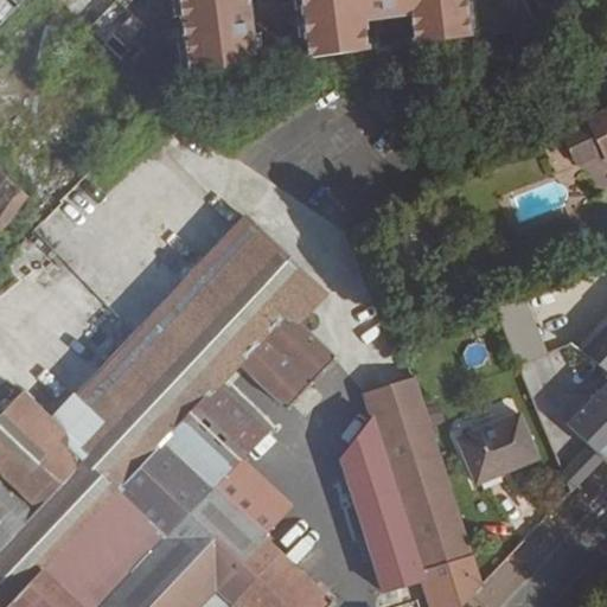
[(115,0),(89,27),(121,59),(149,30),(117,0),(115,0)]
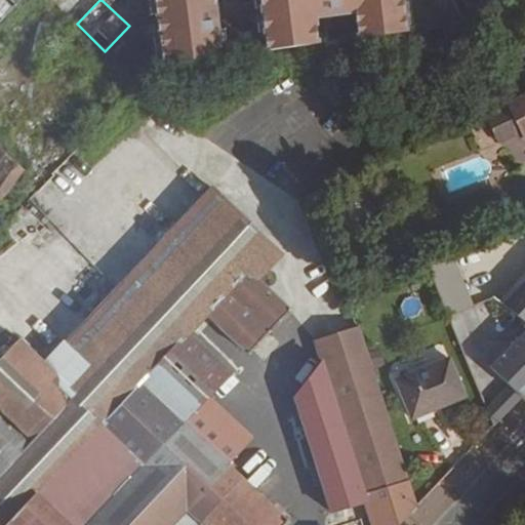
[(155,0),(162,63),(229,54),(223,0),(258,0),(266,50),(320,44),(317,19),(356,14),(358,38),(409,32),(404,0),(155,0)]
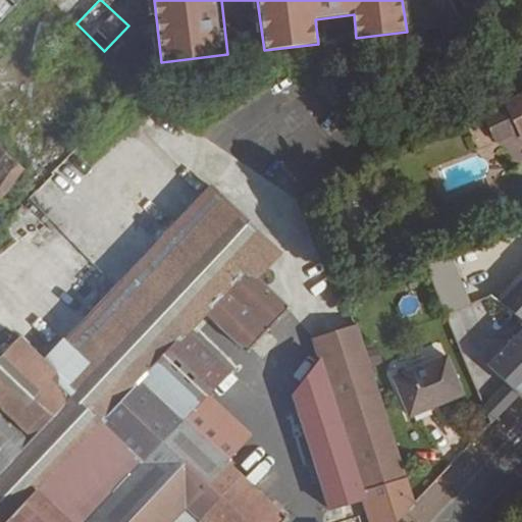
[(519,134),(521,140),(521,93),(504,103),(519,134)]
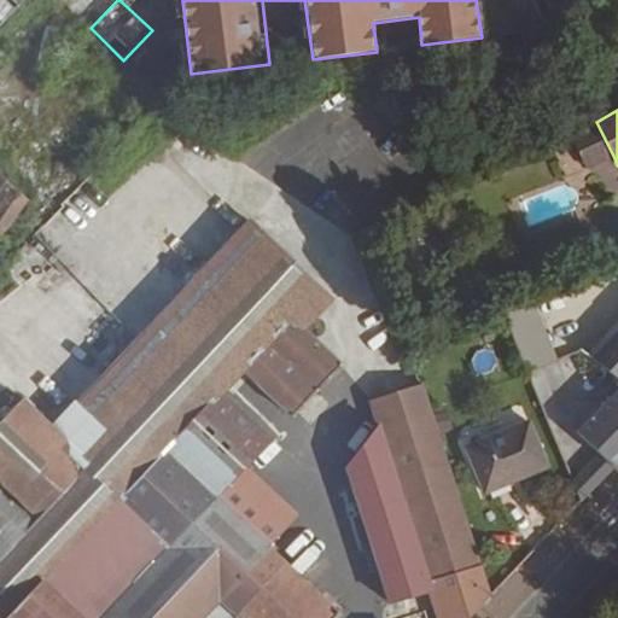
[(587,172),(614,158),(596,122),(570,135),(587,172)]
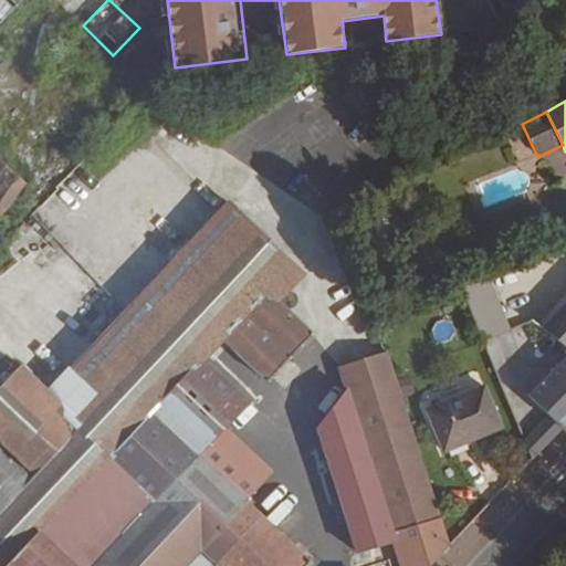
[(0,209),(25,182),(0,159),(0,209)]
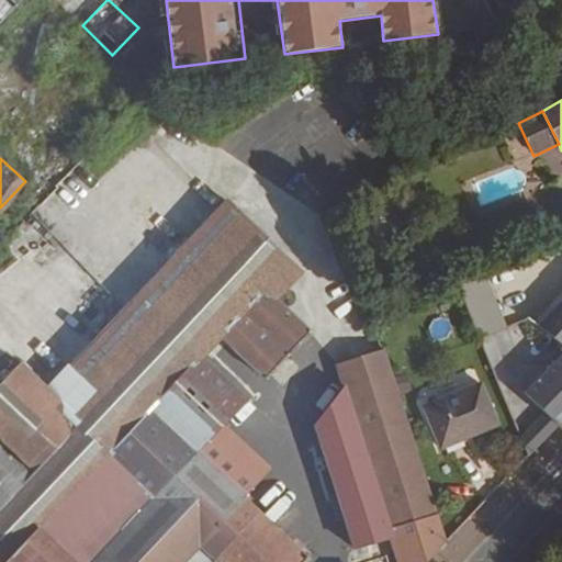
[(308,561),(311,560),(244,497),(270,469),(223,425),(247,401),(202,358),(222,337),(267,380),(280,366),(285,370),(293,361),(289,357),(312,333),(274,298),(299,271),(227,203),(71,369),(68,364),(46,388),(20,363),(0,384),(0,561),(308,561)]
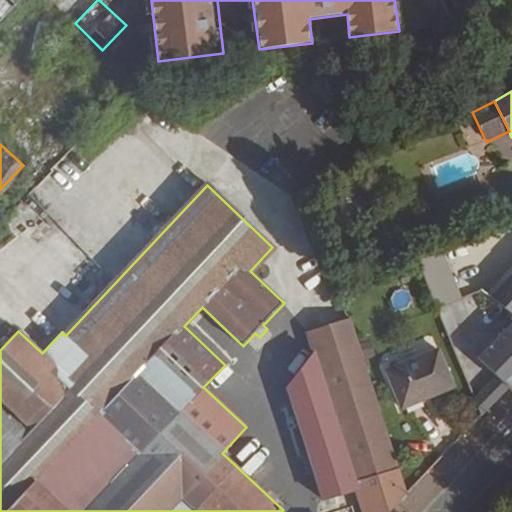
[(511,275),(490,298),(511,315),(511,275)]
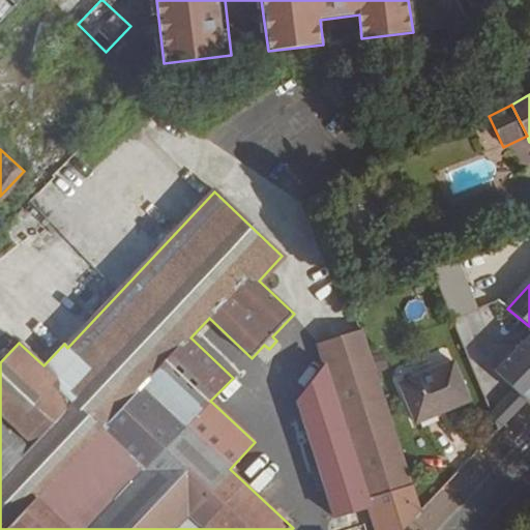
[(499,352),(529,381),(529,326),(507,308),(496,300),(451,317),(475,376),(499,352)]
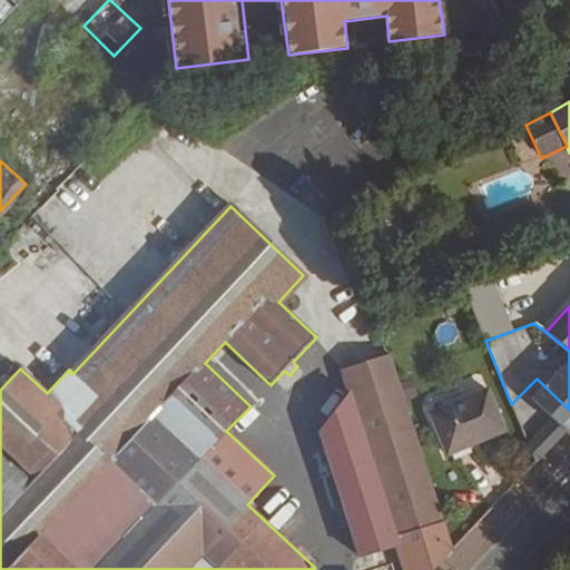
[(320,431),(360,556),(397,543),(399,543),(396,538),(443,522),(390,354),(387,355),(342,370),(350,392),(320,431)]
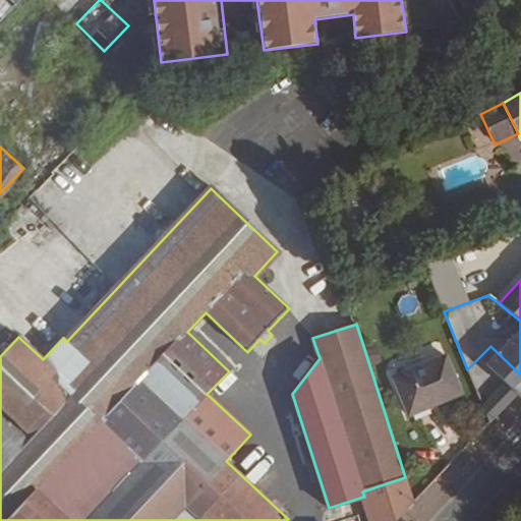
[(431,403),(460,391),(445,354),(393,377),(409,414),(432,405),(431,403)]
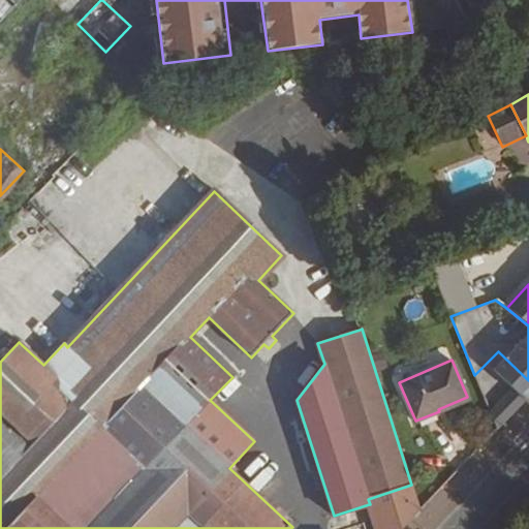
[(478,385),(497,429),(523,403),(491,373),(478,385)]
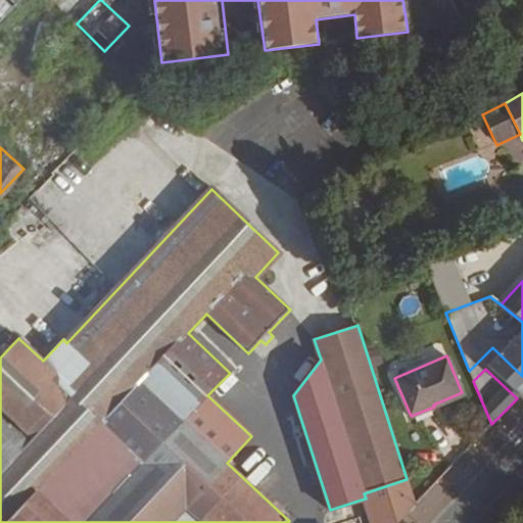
[(434,407),(462,394),(462,392),(433,405),(434,407)]
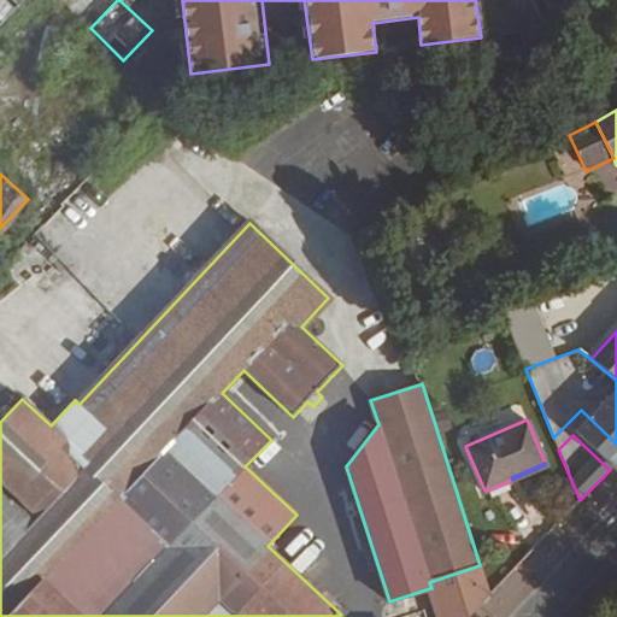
[(468,616),(489,595),(480,565),(429,582),(432,588),(430,588),(439,616),(468,616)]
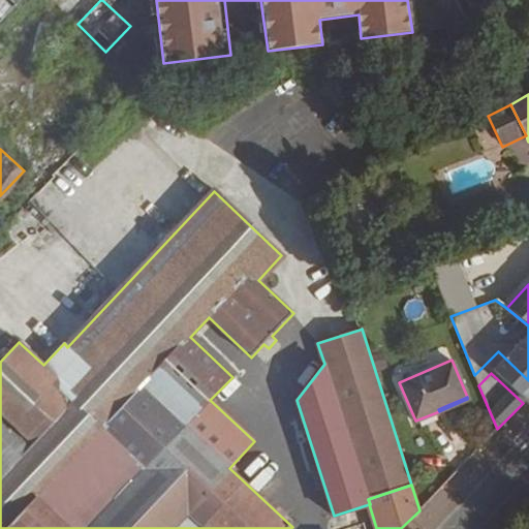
All buildings are outlined.
